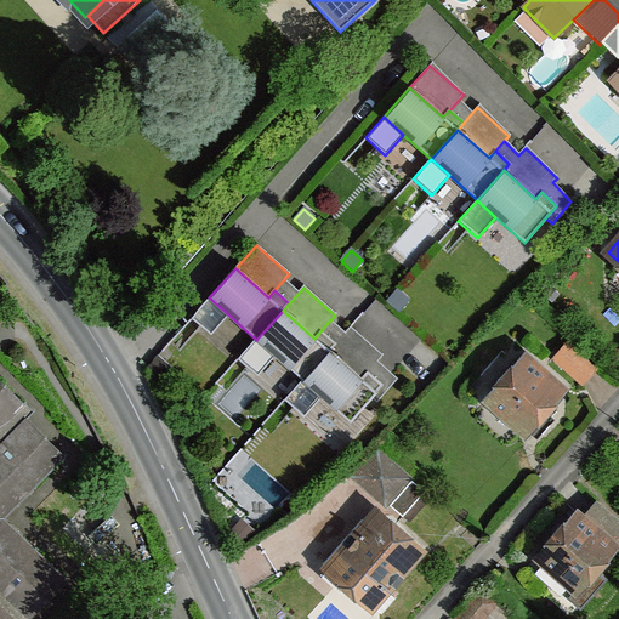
[(407,301),(396,291),(387,302),(398,312),(407,301)]
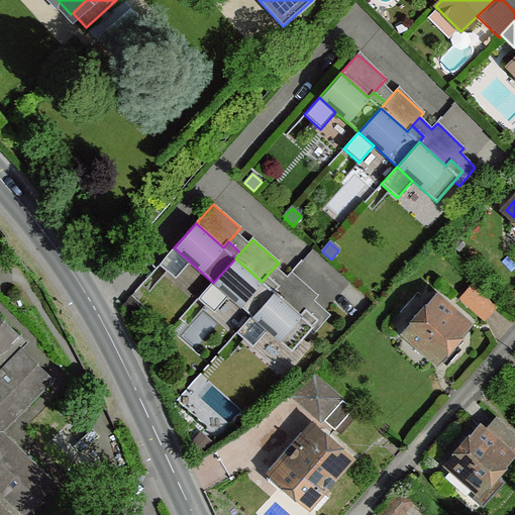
[(175,280),(191,263),(174,247),(159,265),(175,280)]
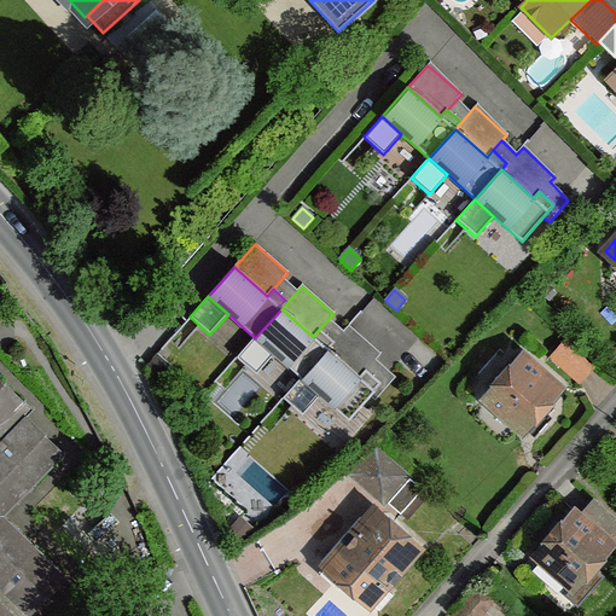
[(301,379),(327,349),(333,343),(319,330),(313,337),(282,309),(255,338),(273,355),(301,379)]
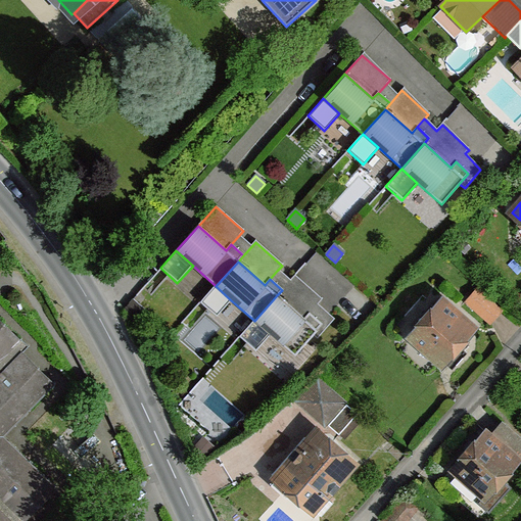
[(289,282),(277,271),(270,279),(282,290),(277,295),(303,320),(309,314),(322,326),(312,336),(317,340),(334,321),(317,306),(322,300),(294,278),(289,282)]
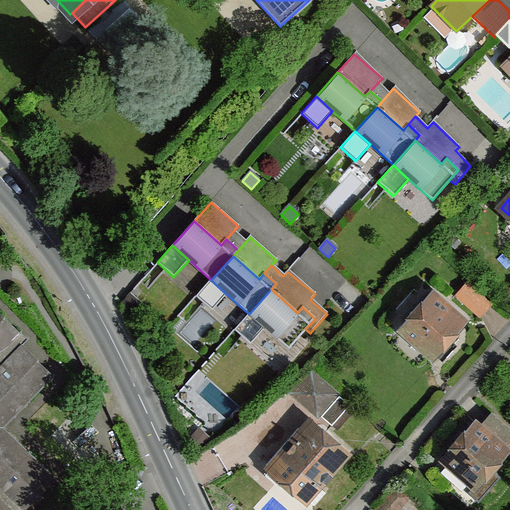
[(226,294),(211,280),(196,296),(211,310),(226,294)]
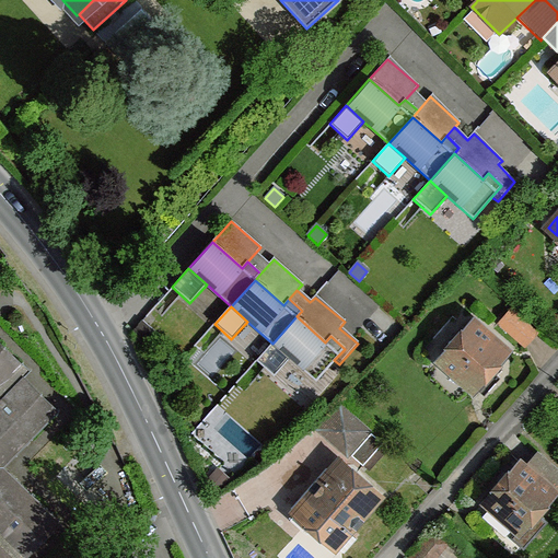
[(536,334),(510,311),(498,326),(523,348),(536,334)]
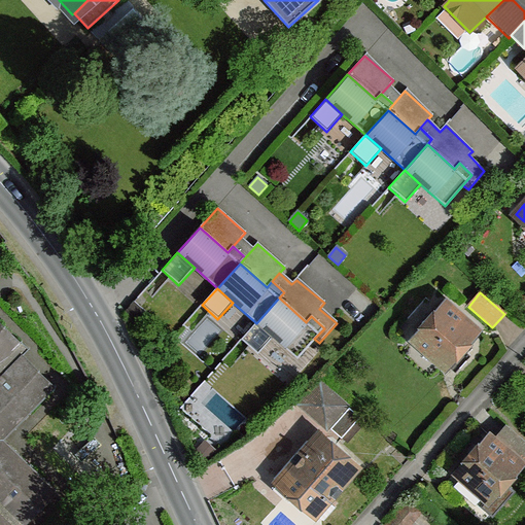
[(306,322),(279,298),(256,323),(273,338),(296,359),(314,339),(324,328),(311,316),(306,322)]
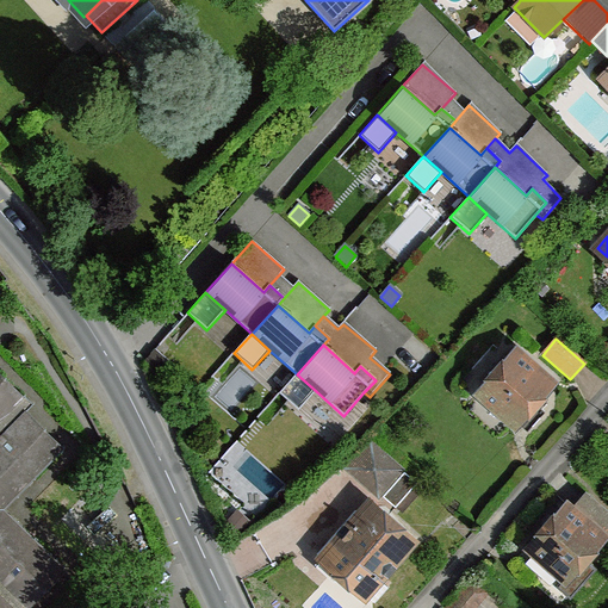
[(515,354),(479,395),(514,425),(550,384),(515,354)]
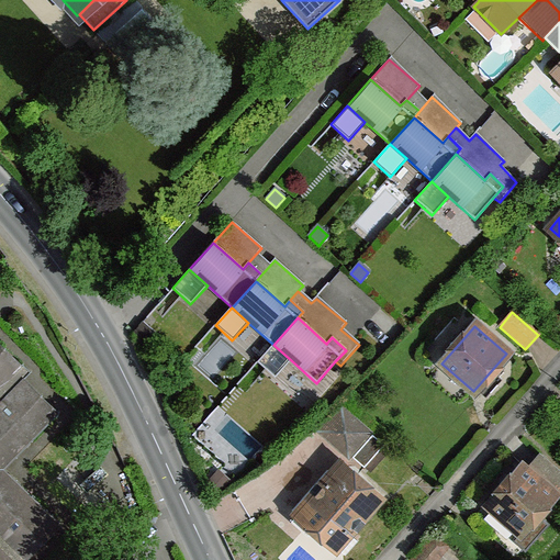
[(161,340),(152,333),(143,343),(153,351),(161,340)]
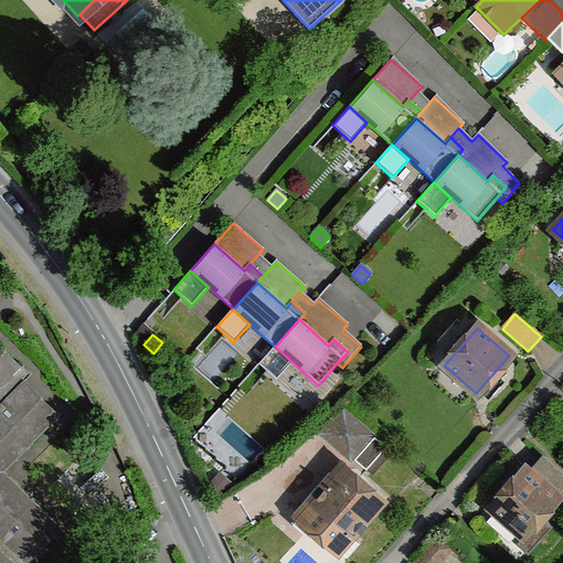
[(293,362),(275,347),(258,365),(275,381),(293,362)]
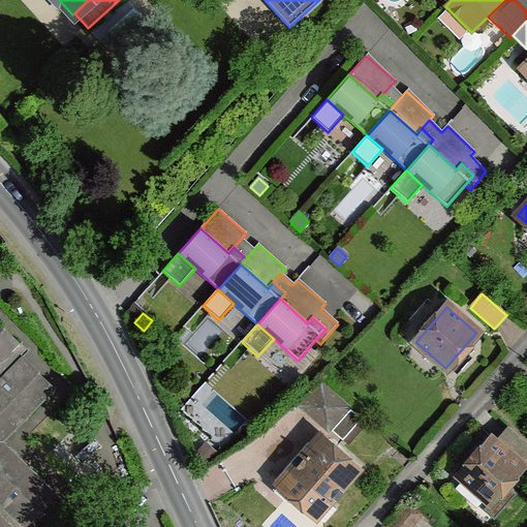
[(12,354),(18,349),(0,332),(0,526),(20,526),(38,509),(32,503),(47,489),(27,469),(21,475),(0,455),(0,431),(22,410),(27,415),(45,398),(30,382),(35,377),(12,354)]
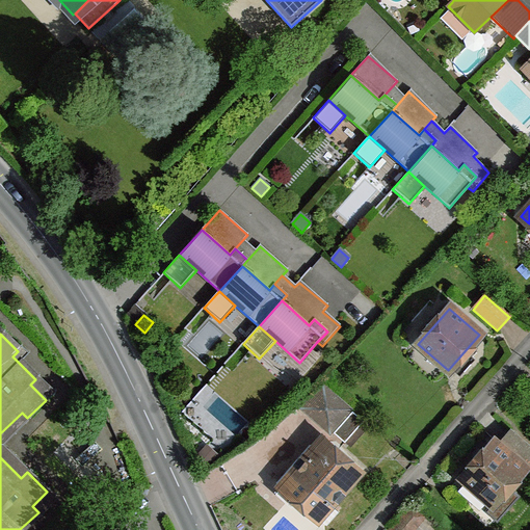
[(173,361),(163,353),(156,363),(165,370),(173,361)]
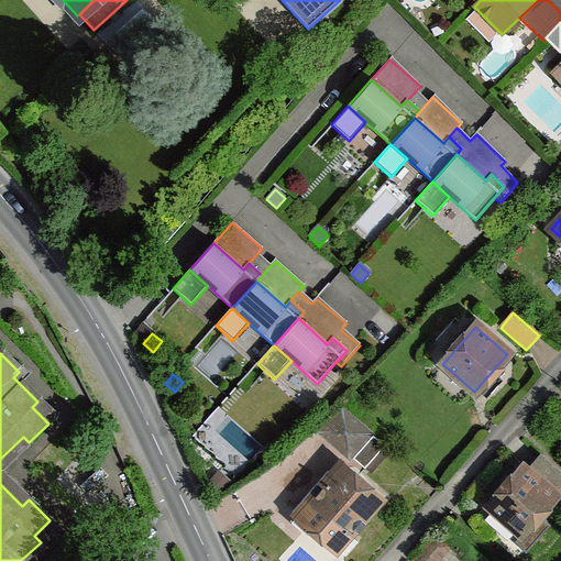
[(371,435),(341,408),(319,433),(348,459),(371,435)]
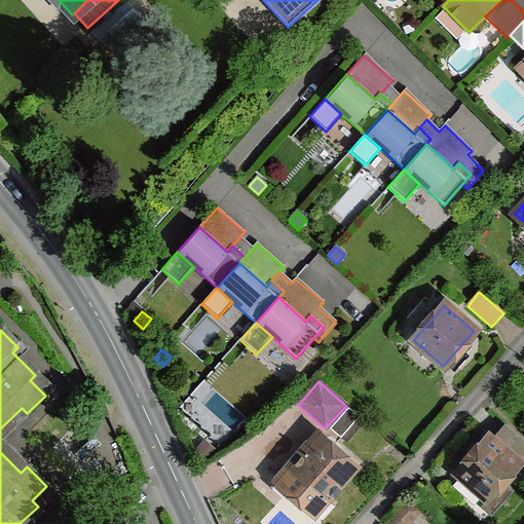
[(195,409),(186,402),(178,410),(187,418),(195,409)]
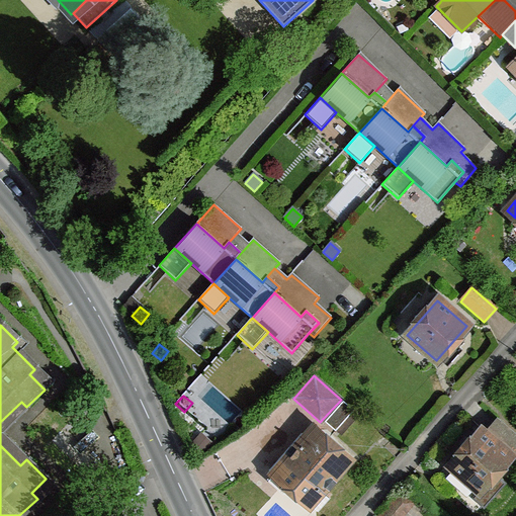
[(353,412),(342,402),(324,423),(335,433),(353,412)]
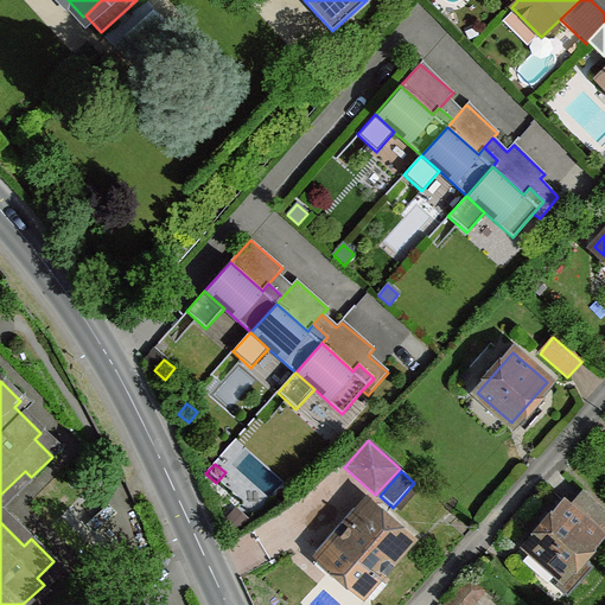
[(570,511),(598,535),(604,527),(604,515),(584,496),(570,511)]
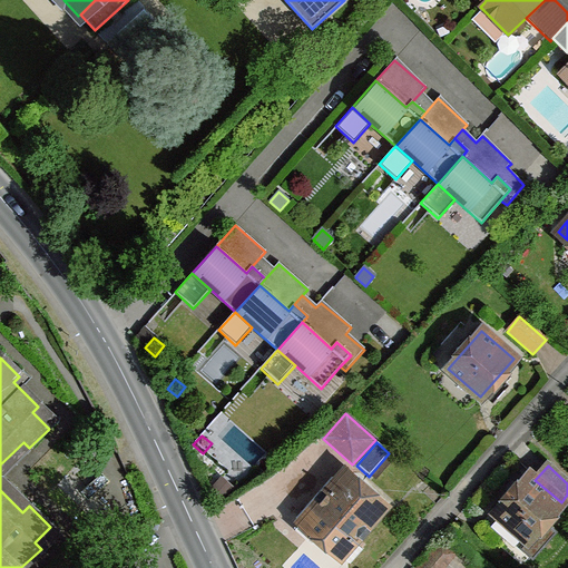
[(331,479),(295,520),(338,557),(382,507),(345,473),(335,483),(331,479)]
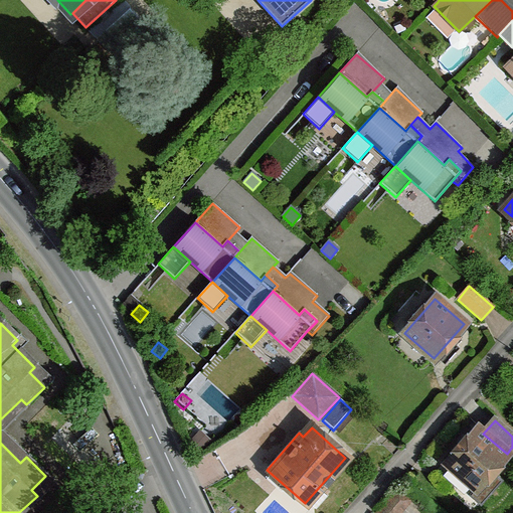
[(478,429),(448,463),(476,488),(491,471),(507,454),(483,434),(478,429)]
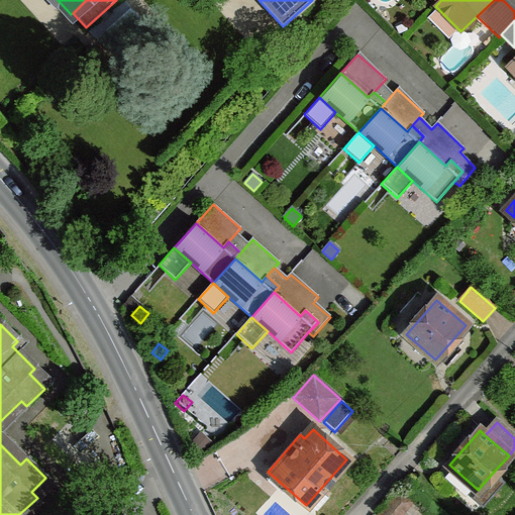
[(493,473),(478,490),(471,497),(482,508),(505,483),(493,473)]
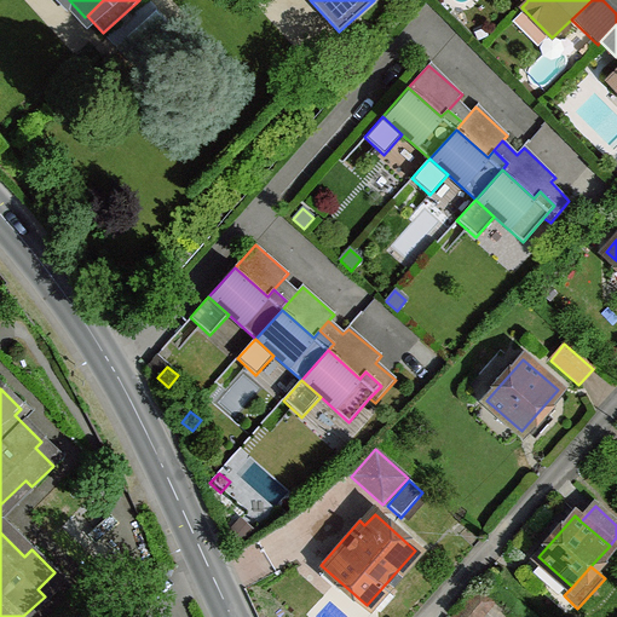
[(479,589),(456,616),(482,616),(492,603),(479,589)]
